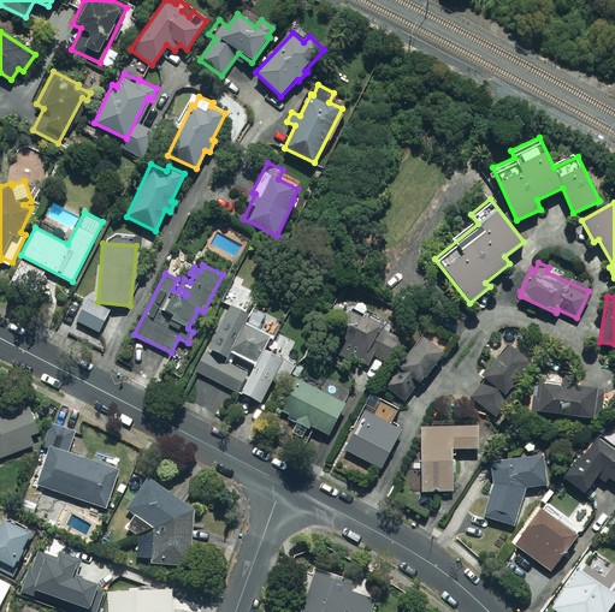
[(111,308),(87,297),(76,320),(100,331),(111,308)]
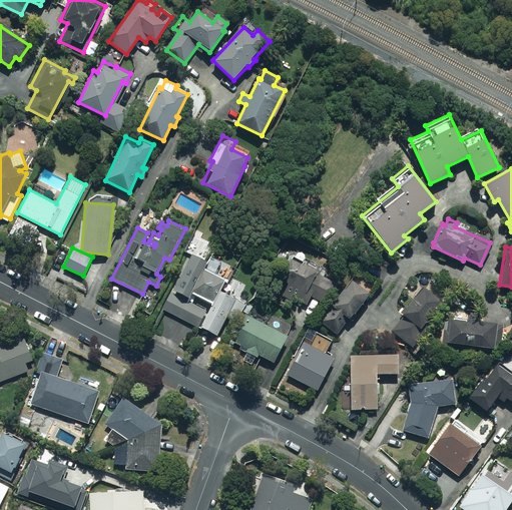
[(183,295),(201,259),(187,251),(169,288),(171,289),(161,308),(218,336),(227,318),(235,322),(244,303),(221,292),(228,277),(205,266),(191,294),(211,304),(208,310),(186,300),(188,298),(183,295)]
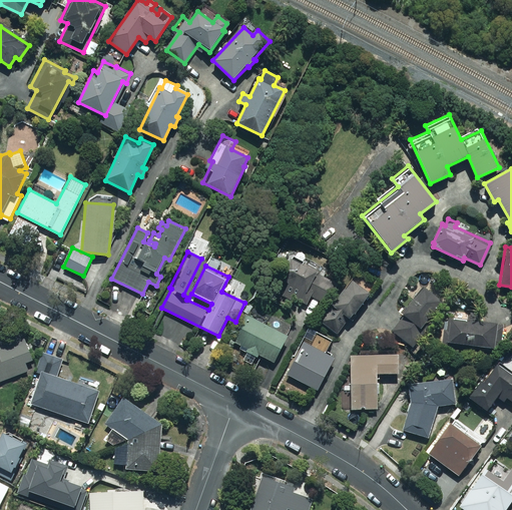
[(321,270),(293,256),(275,290),(292,299),(293,297),(306,304),(312,294),(329,302),(339,283),(319,272),(321,270)]
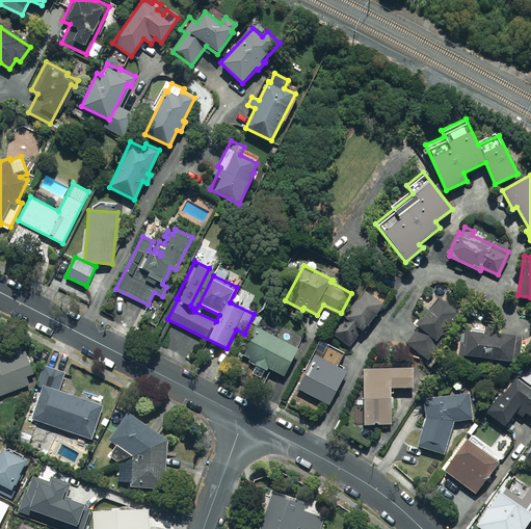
[(366,292),(364,290),(341,319),(343,320),(333,333),(349,346),(362,331),(363,331),(385,305),(380,301),(386,294),(373,284),(366,292)]
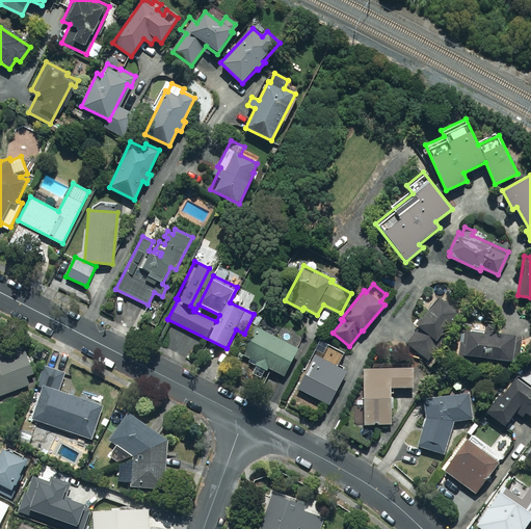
[(458,315),(439,296),(427,309),(428,310),(417,323),(419,325),(405,341),(426,360),(442,343),(436,339),(458,315)]
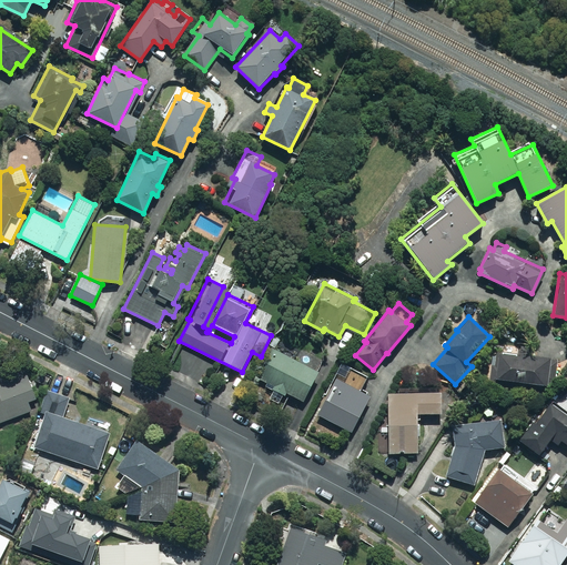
[(502,349),(492,347),(489,384),(505,385),(506,382),(548,384),(550,355),(530,354),(530,345),(518,344),(517,353),(502,353),(502,349)]
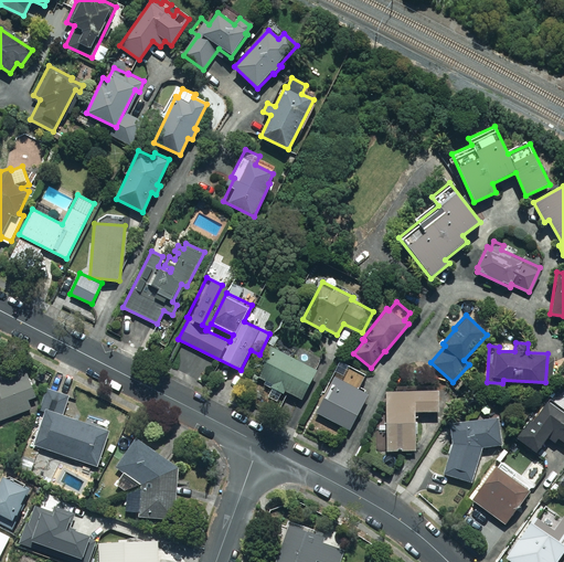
[(253,373),(269,382),(268,385),(284,394),(286,391),(301,399),(317,369),(268,343),(253,373)]
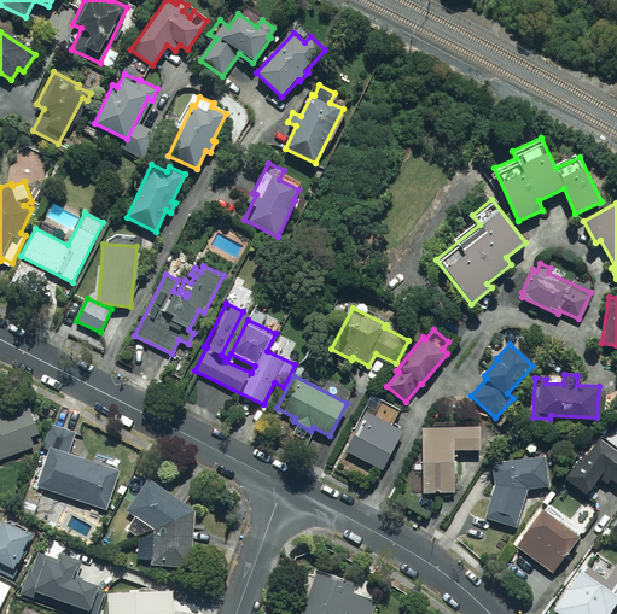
[(400,408),(373,393),(344,450),(382,469),(402,428),(393,424),(400,408)]
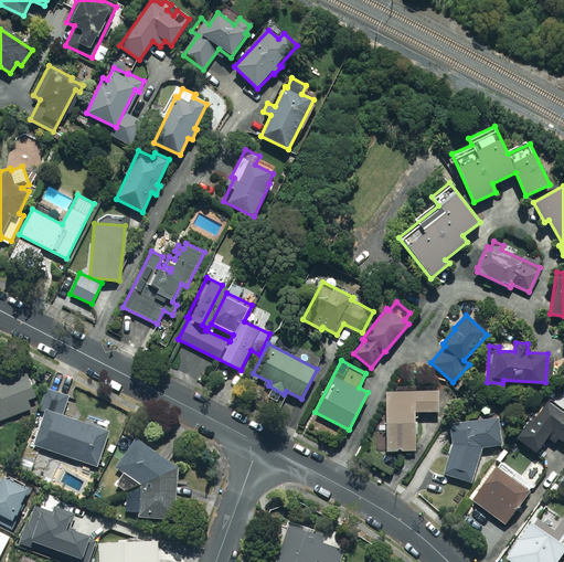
[(24,364),(0,373),(0,419),(31,406),(28,399),(36,395),(24,364)]
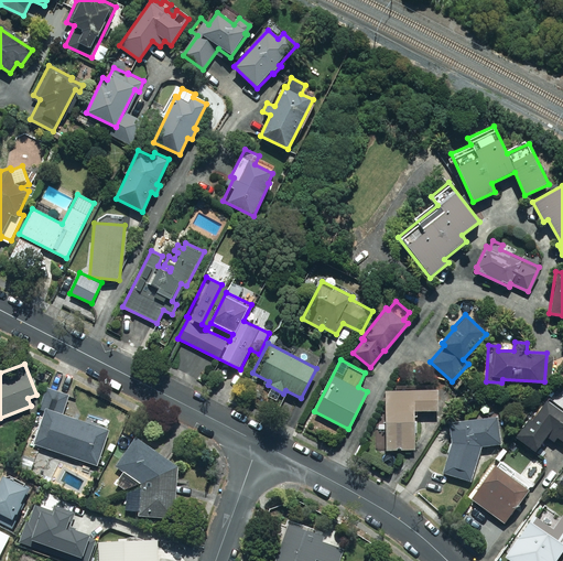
[(376,427),(377,450),(417,449),(415,411),(439,411),(437,388),(435,388),(435,383),(396,384),(396,388),(385,388),(386,427),(376,427)]
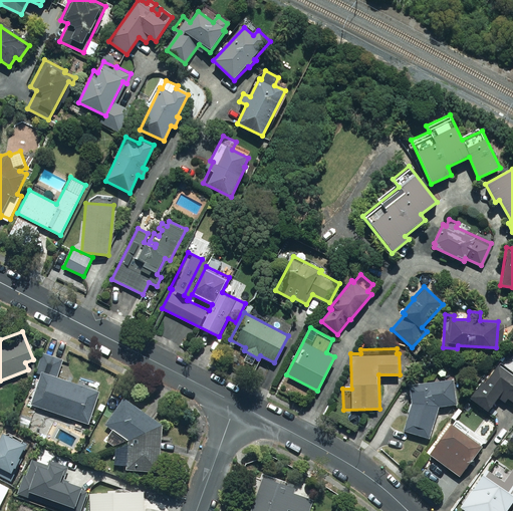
[(37,379),(29,403),(88,423),(99,391),(97,390),(100,379),(80,373),(77,382),(57,375),(63,358),(42,351),(33,378),(37,379)]
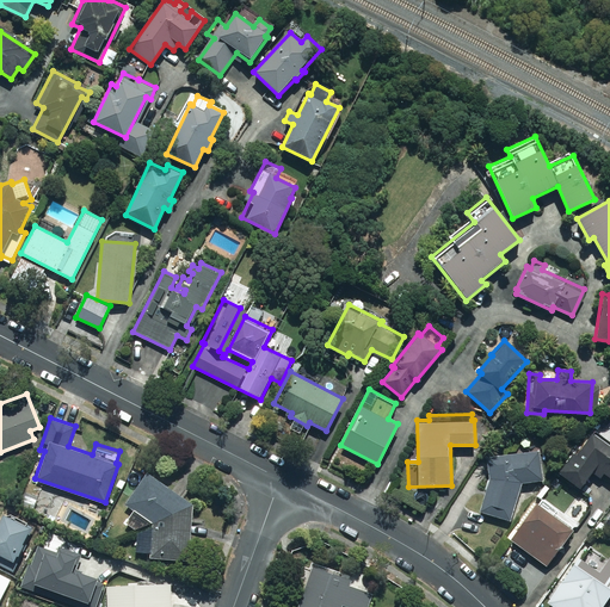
[(609,441),(595,429),(577,454),(573,452),(558,474),(581,490),(593,475),(602,481),(605,475),(609,478),(609,441)]
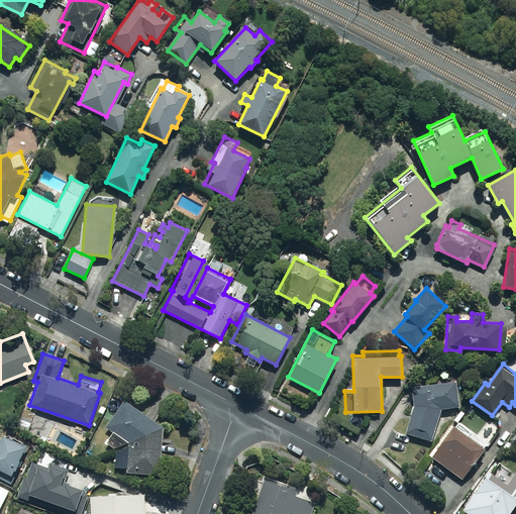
[(456,380),(411,385),(414,404),(406,432),(432,440),(442,409),(459,407),(456,380)]
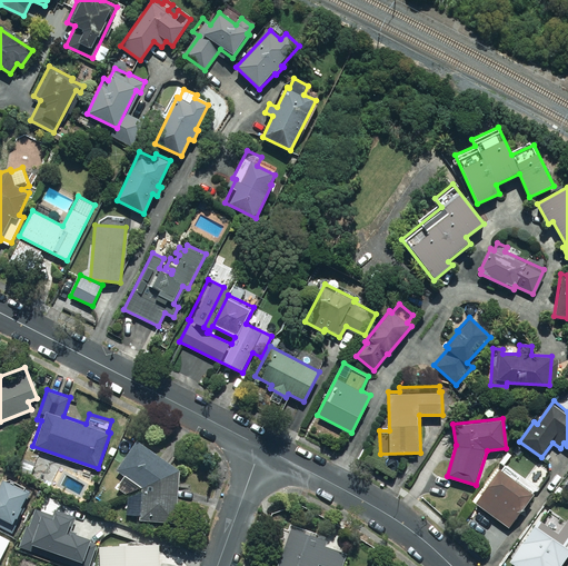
[(137,439),(117,468),(142,487),(139,519),(176,523),(180,470),(137,439)]
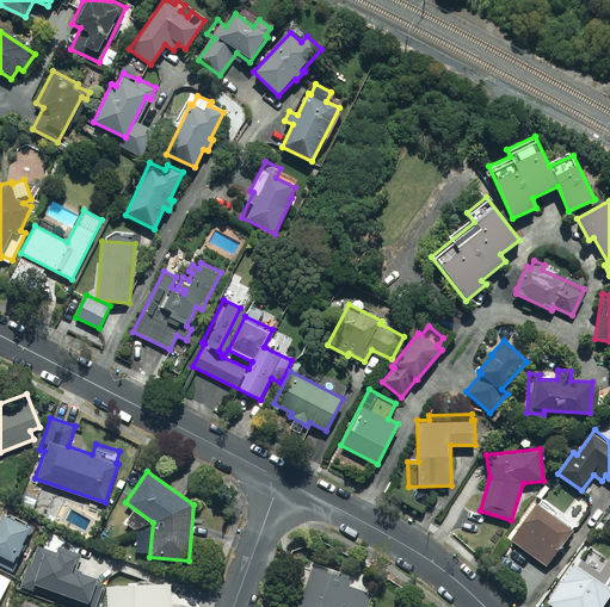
[(547,565),(585,509),(573,501),(566,512),(542,495),(510,540),(547,565)]
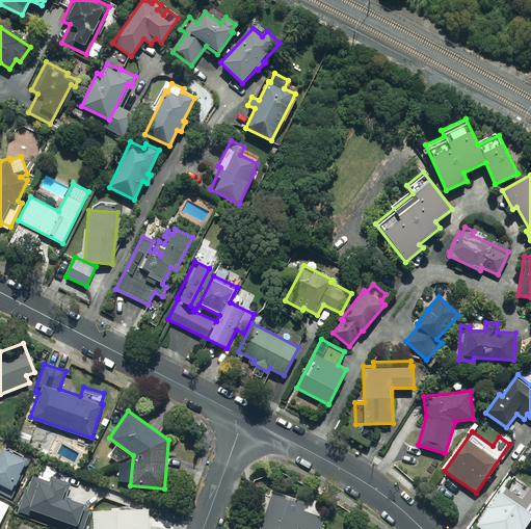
[(0,491),(11,497),(15,492),(12,491),(27,460),(3,449),(0,454),(0,491)]
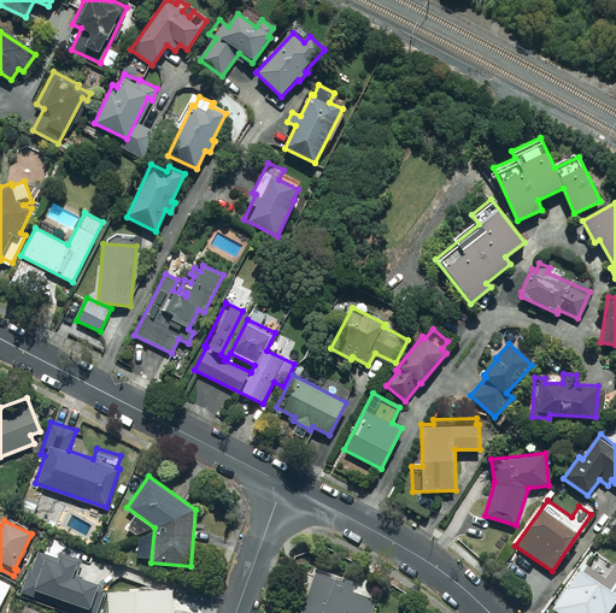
[(28,565),(18,590),(83,612),(93,612),(104,584),(82,577),(82,573),(76,572),(82,556),(59,549),(57,555),(37,548),(31,566),(28,565)]
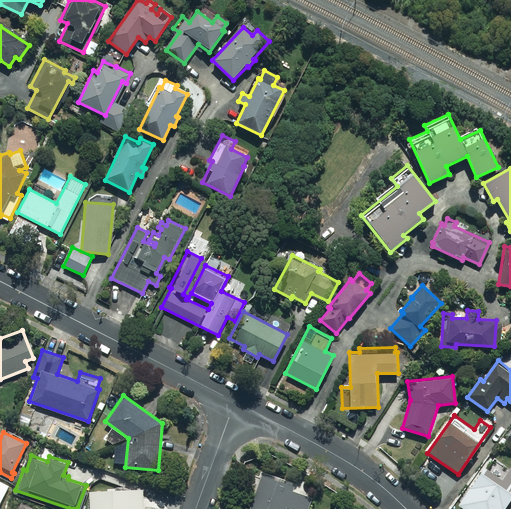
[(510,464),(509,467),(501,462),(498,466),(494,463),(489,470),(486,468),(472,489),(486,498),(479,508),(481,508),(504,508),(510,498),(510,464)]
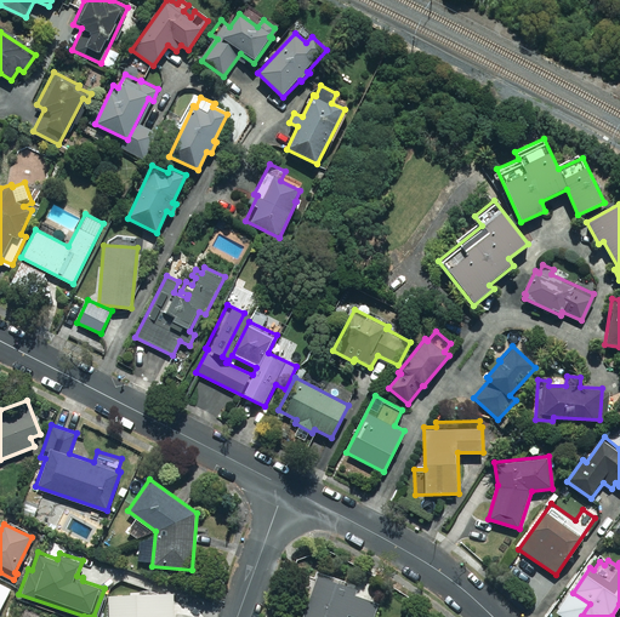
[(357,589),(317,575),(302,616),(347,616),(348,615),(357,616),(373,616),(379,603),(354,594),(357,589)]
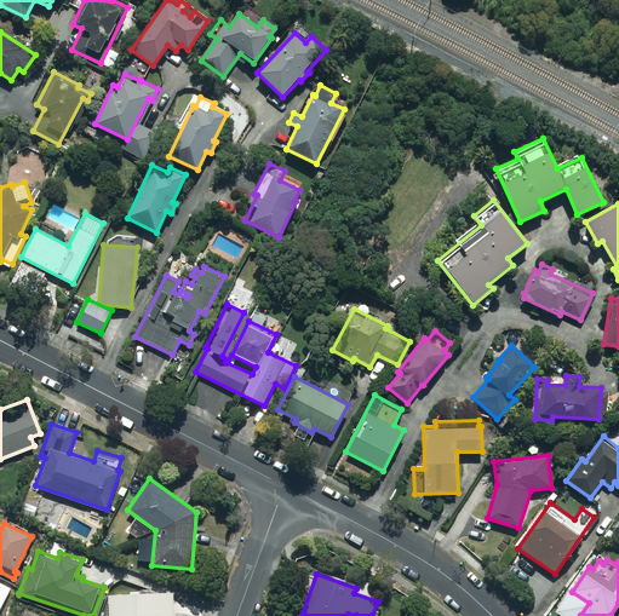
[(0,606),(11,586),(0,581),(0,606)]
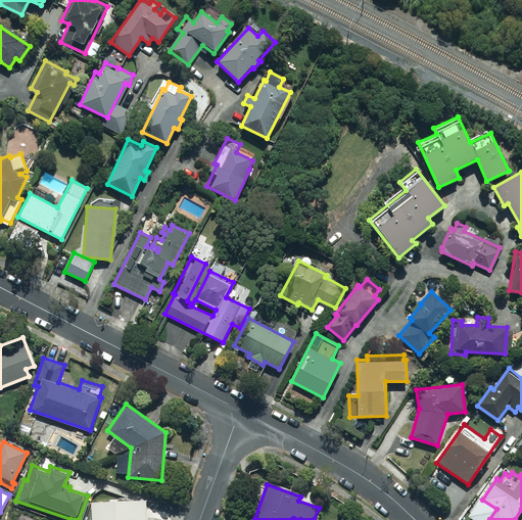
[(146,519),(146,500),(91,502),(91,519),(146,519)]
